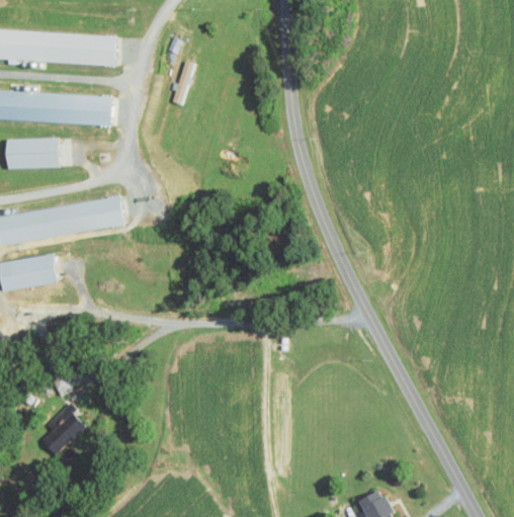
[(115,35),(0,28),(0,59),(114,65),(115,35)]
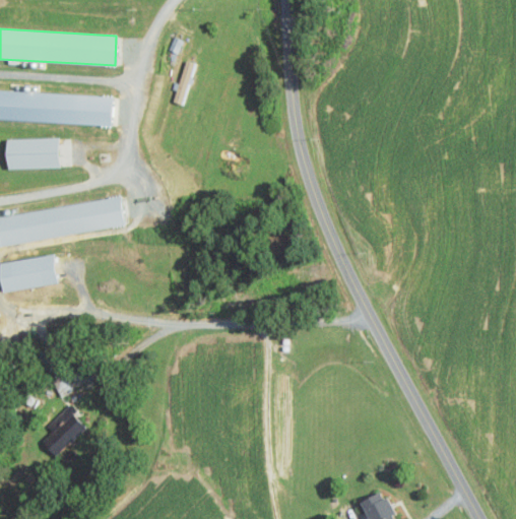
[(165,50),(174,54),(180,41),(171,37),(165,50)]
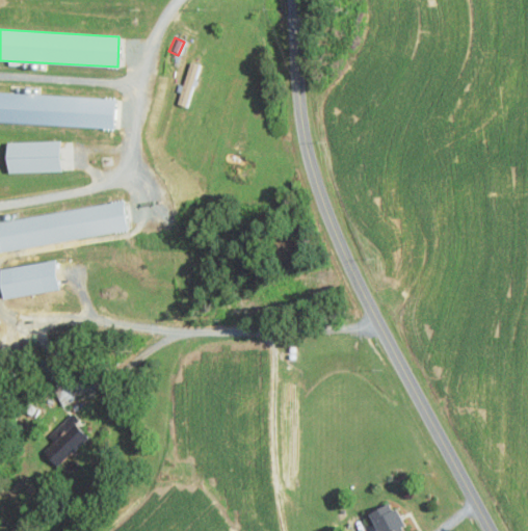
[(173,105),(182,108),(195,65),(187,62),(173,105)]
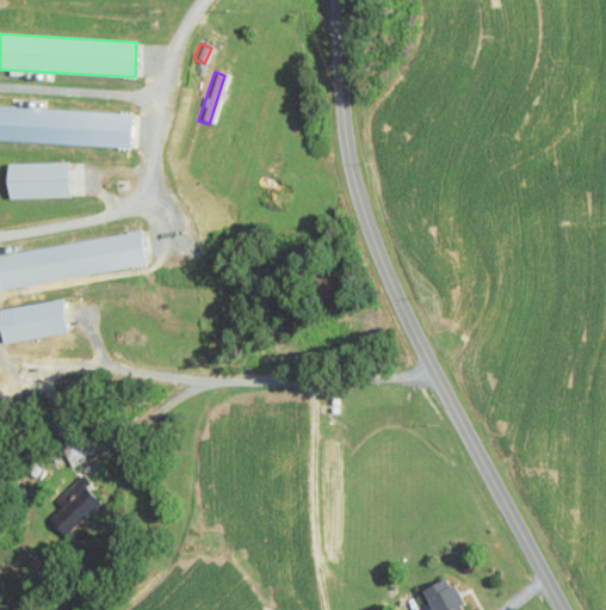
[(0,141),(129,147),(130,112),(0,106),(0,141)]
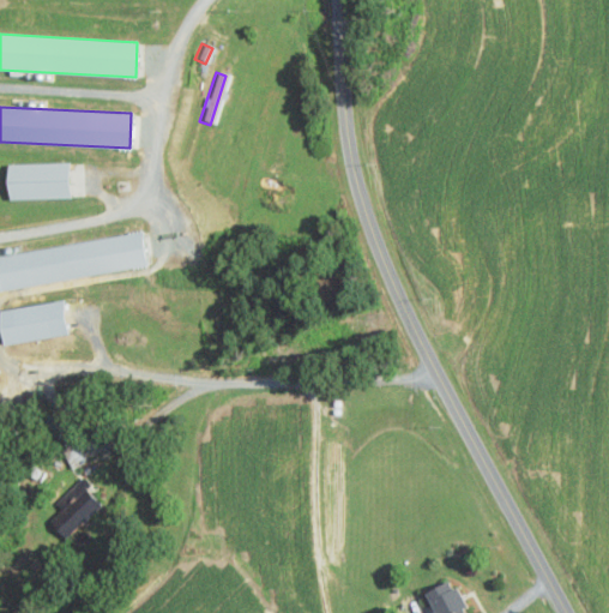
[(67,199),(67,163),(5,164),(6,200),(67,199)]
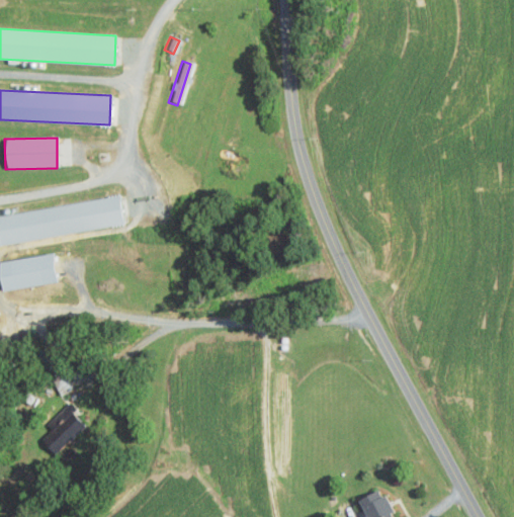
[(0,245),(122,230),(118,197),(0,212),(0,245)]
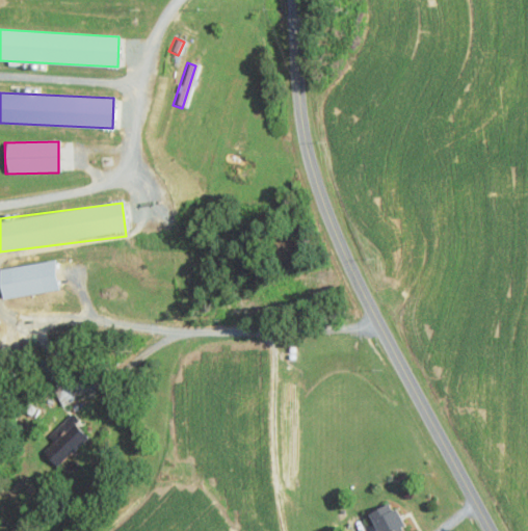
[(59,292),(54,262),(0,269),(0,280),(2,299),(59,292)]
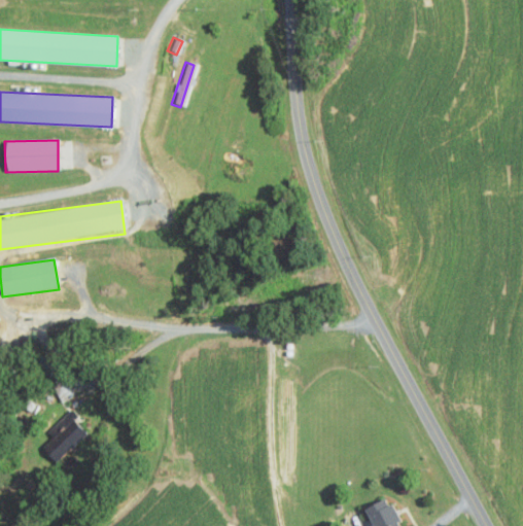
[(54,463),(85,433),(66,412),(50,426),(56,432),(39,448),(54,463)]
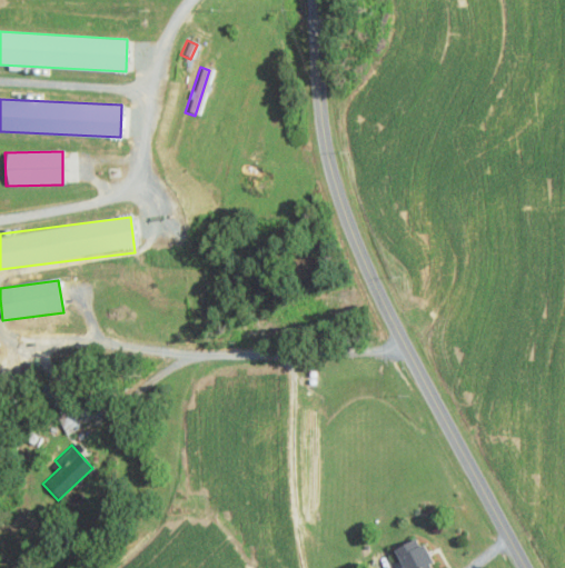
[(393,550),(400,567),(430,567),(417,539),(393,550)]
